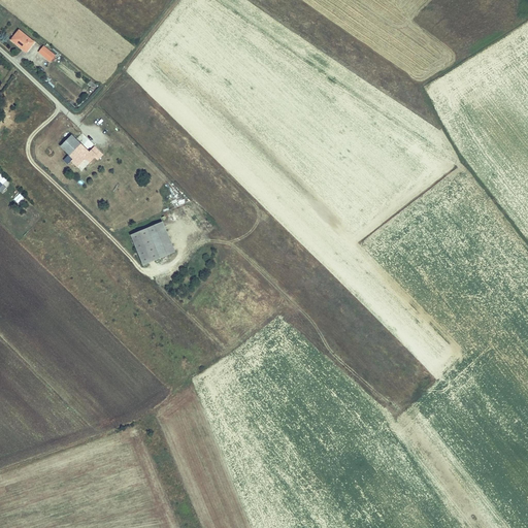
[(34,44),(19,33),(10,43),(25,55),(34,44)]
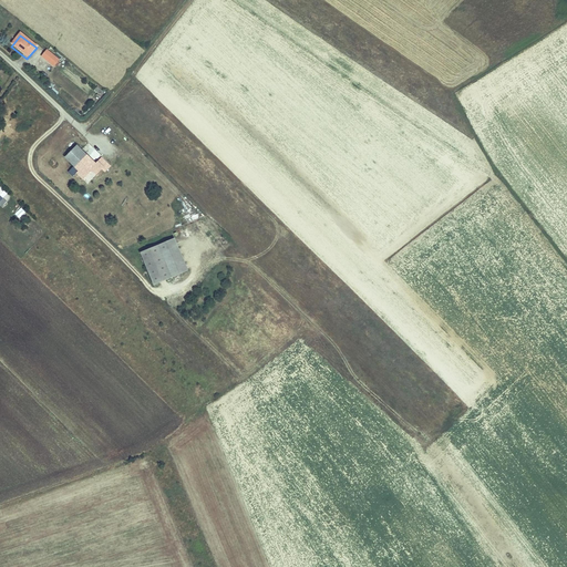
[(60,62),(50,54),(45,61),(54,68),(60,62)]
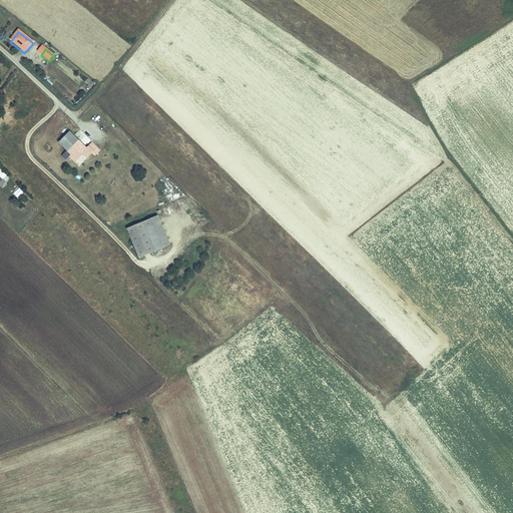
[(92,156),(95,158),(97,156),(89,147),(87,149),(71,133),(65,140),(82,157),(86,153),(91,157),(92,156)]
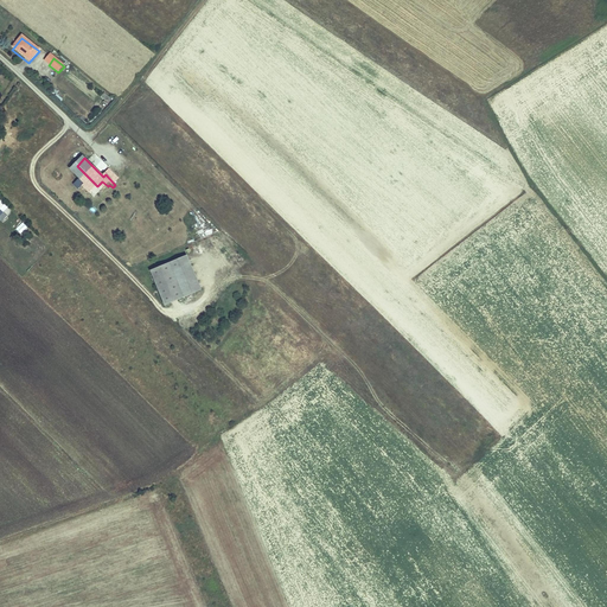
[(77,166),(72,171),(93,191),(97,186),(77,166)]
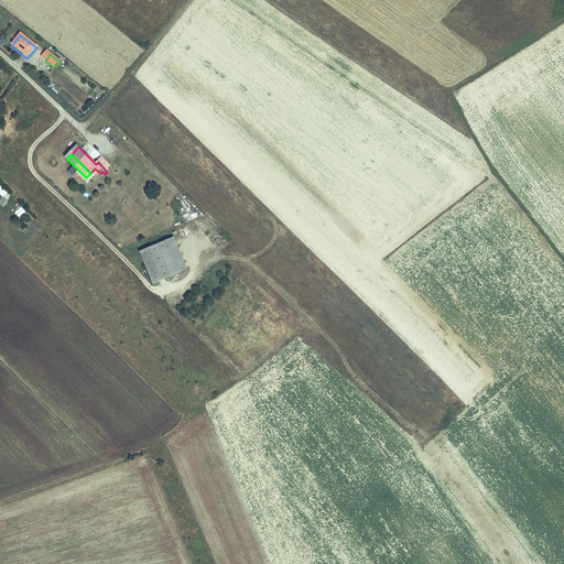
[(110,169),(101,160),(98,162),(107,172),(110,169)]
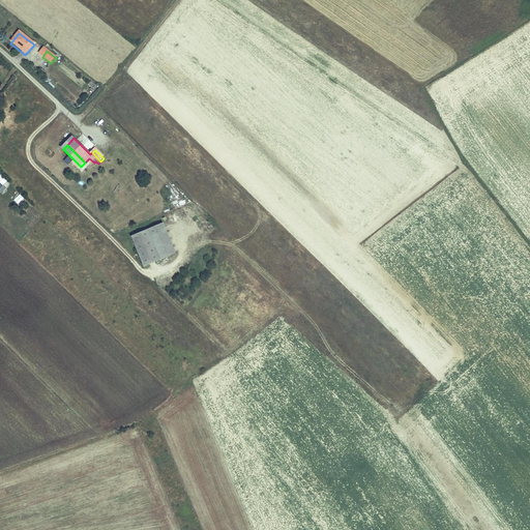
[(167,199),(171,197),(166,187),(162,188),(167,199)]
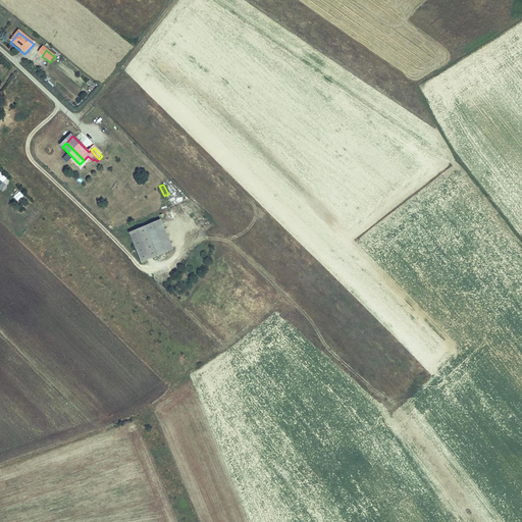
[(19,191),(13,197),(17,201),(23,195),(19,191)]
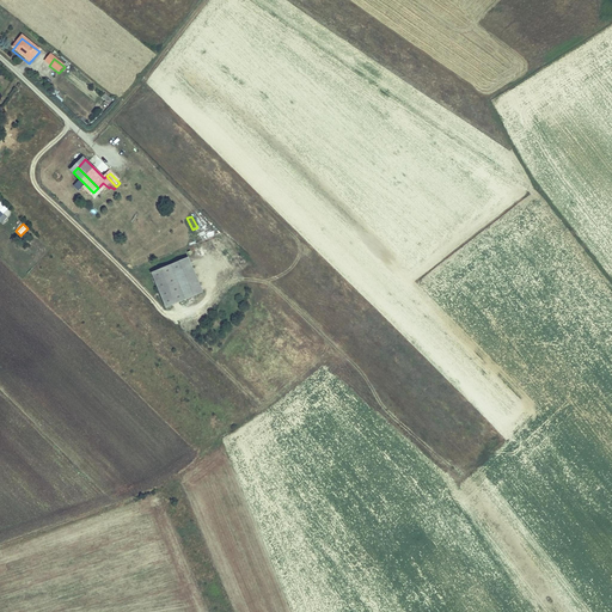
[(203,292),(189,258),(152,273),(166,307),(203,292)]
